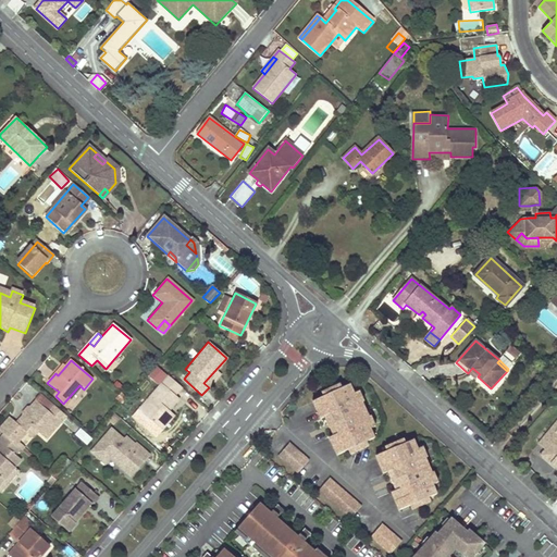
[(58,375),(65,367),(63,364),(56,373),(58,375)]
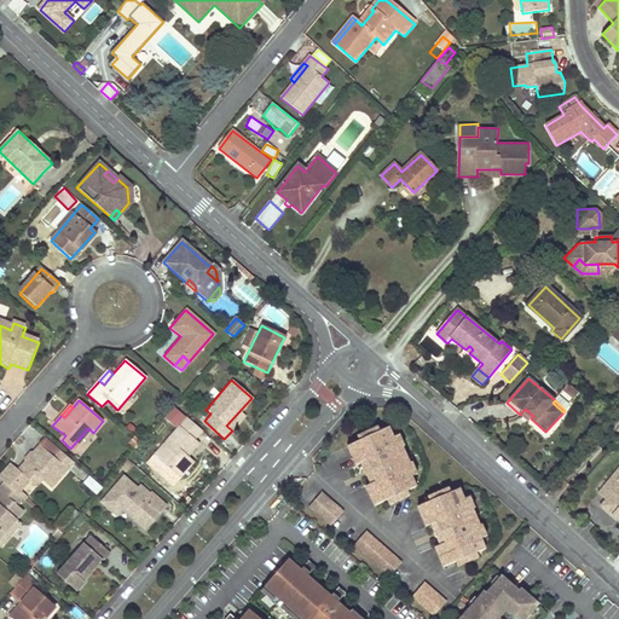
[(525,409),(520,415),(528,422),(531,418),(533,416),(525,409)]
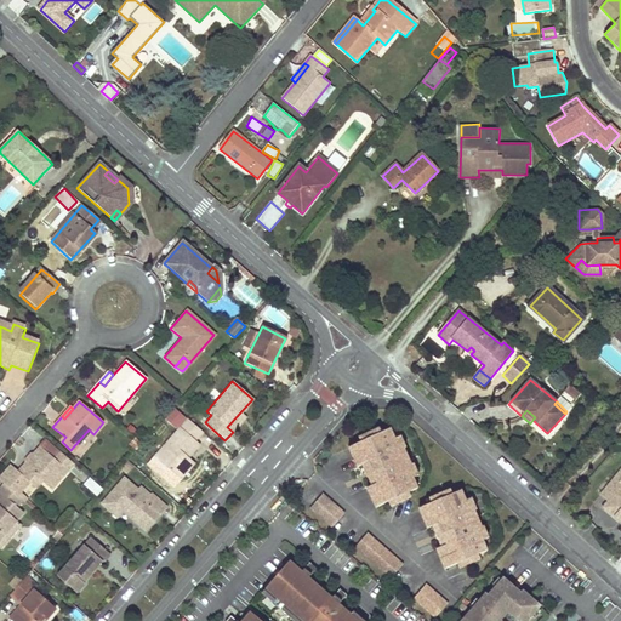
[(227,427),(233,432),(244,419),(239,414),(227,427)]
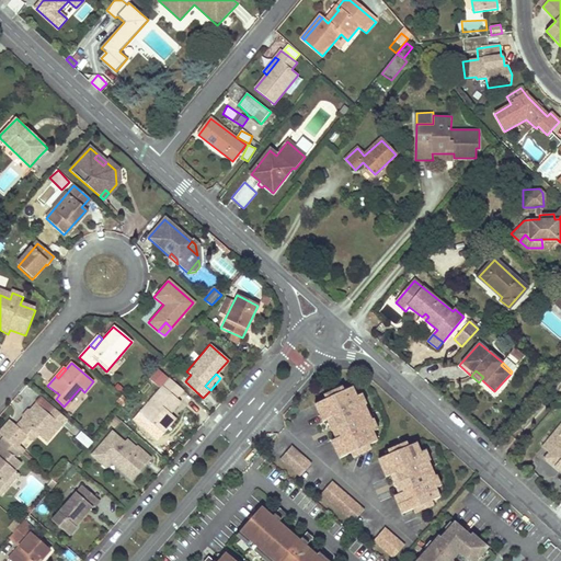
[(175,399),(182,391),(169,379),(138,414),(140,416),(159,433),(167,424),(163,421),(169,415),(180,402),(175,399)]
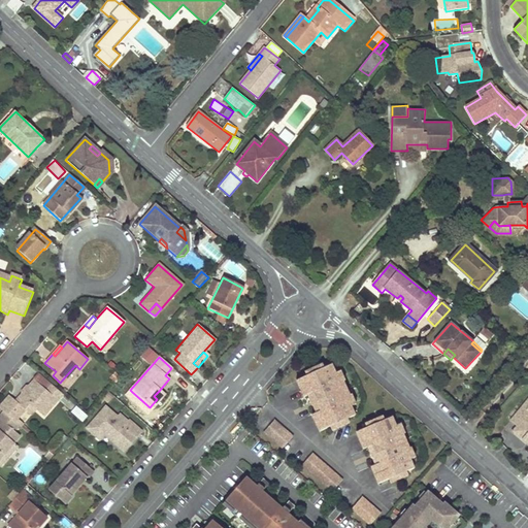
[(335,373),(331,364),(322,368),(320,364),(303,372),(305,376),(294,382),(302,398),(305,396),(314,392),(316,397),(316,398),(315,399),(314,400),(315,401),(319,411),(315,414),(310,416),(318,432),(329,427),(331,430),(348,423),(345,419),(355,416),(351,406),(348,399),(349,395),(343,383),(338,381),(335,373)]
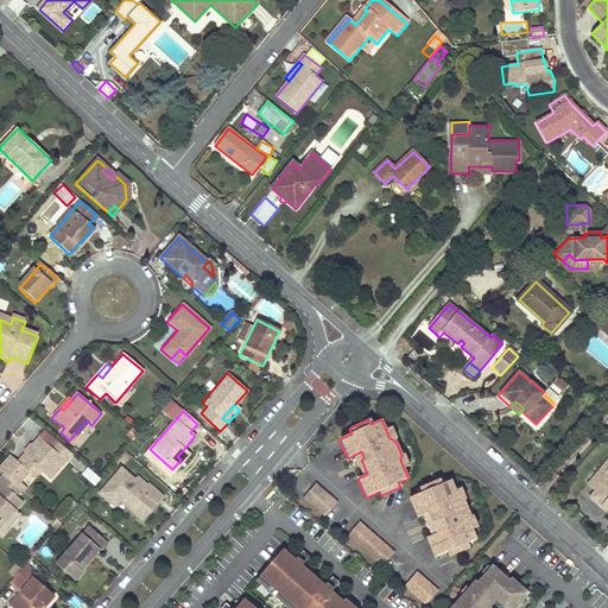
[(397,439),(391,428),(386,430),(390,438),(396,441),(397,439)]
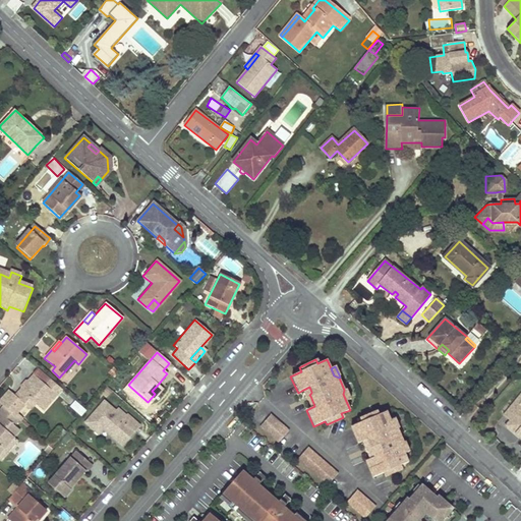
[(0,404),(3,407),(14,416),(30,399),(44,411),(57,396),(45,386),(34,375),(14,397),(9,392),(0,401),(0,404)]
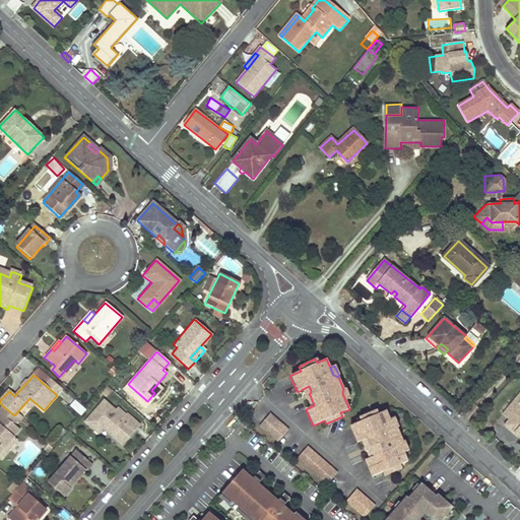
[(45,385),(57,395),(62,390),(50,380),(45,385)]
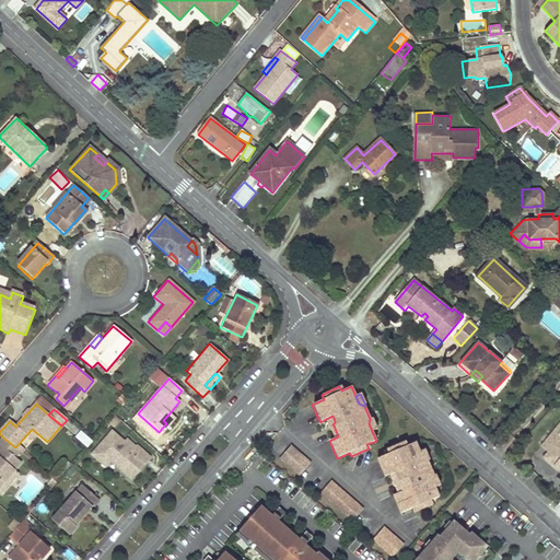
[(168,426),(175,419),(168,415),(163,420),(166,423),(159,432),(140,416),(135,421),(156,440),(162,433),(168,426)]
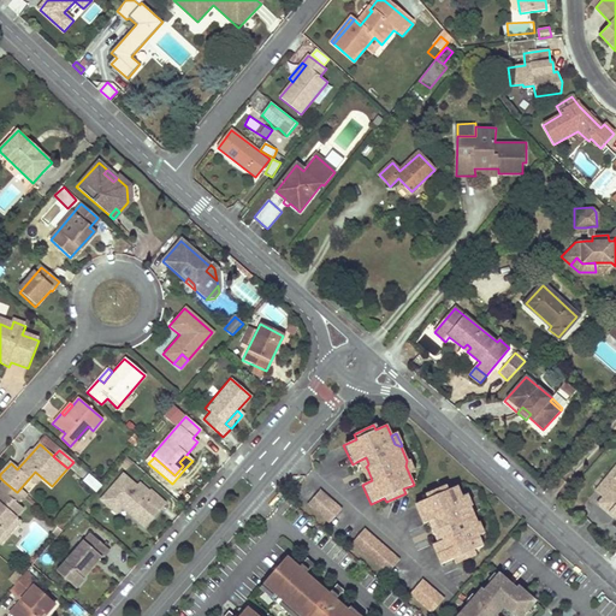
[(356,462),(367,483),(372,480),(367,468),(366,467),(367,466),(368,465),(368,463),(366,457),(356,462)]
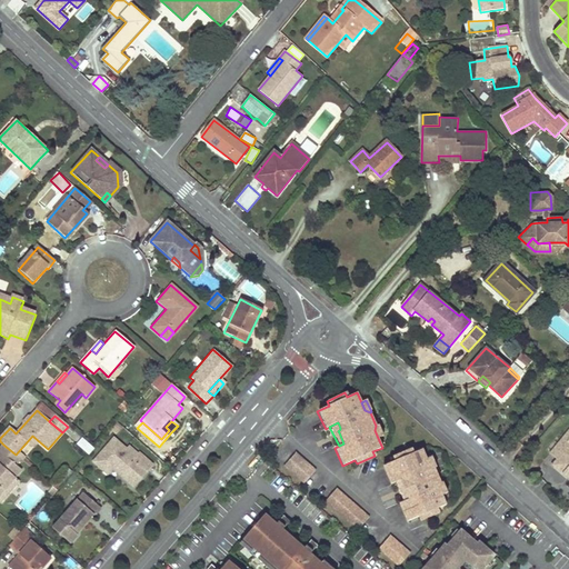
[(568,429),(550,452),(556,458),(562,462),(559,466),(567,472),(565,475),(568,478),(568,445),(567,442),(568,440),(568,439),(568,429)]
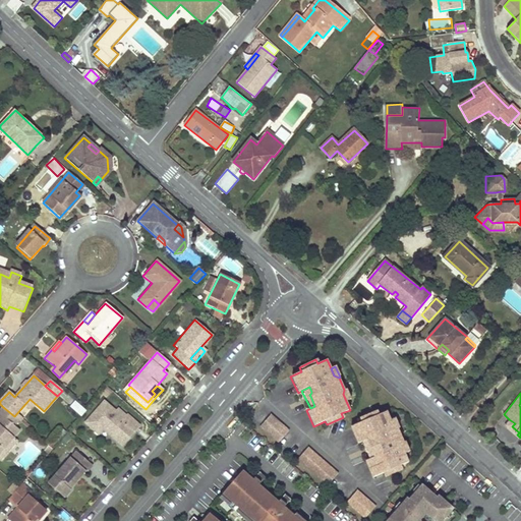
[(69,407),(81,417),(87,411),(75,401),(69,407)]
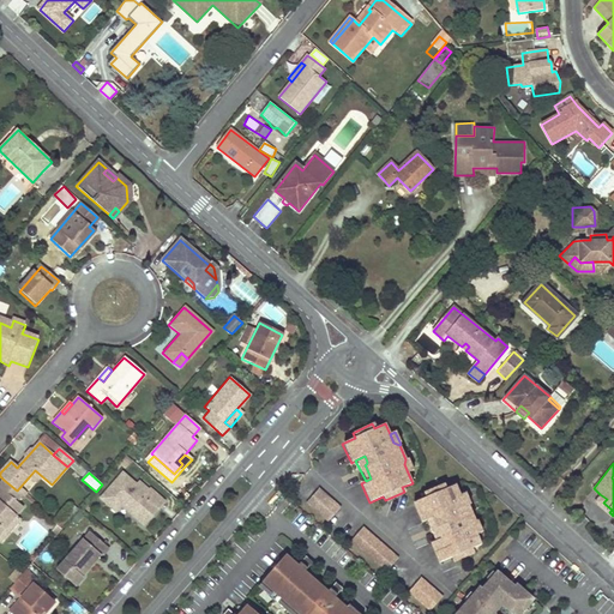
[(144,492),(121,473),(98,498),(116,513),(120,509),(143,528),(164,503),(149,488),(144,492)]
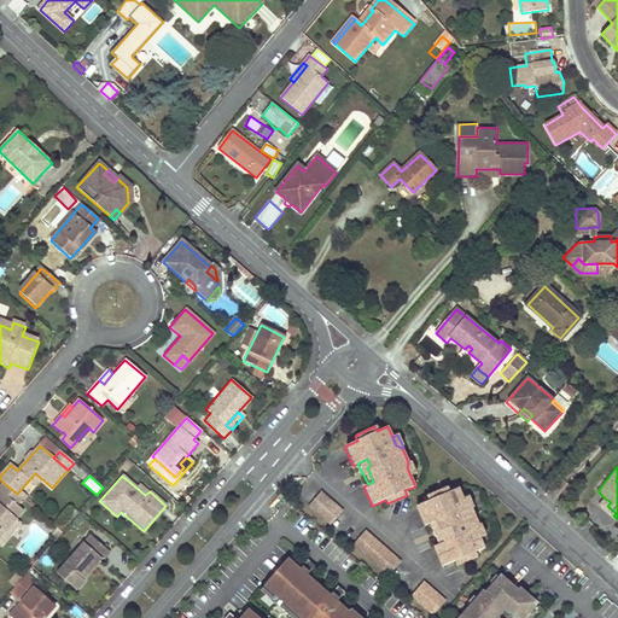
[(15,505),(21,499),(17,494),(4,483),(0,485),(0,535),(15,519),(22,511),(15,505)]
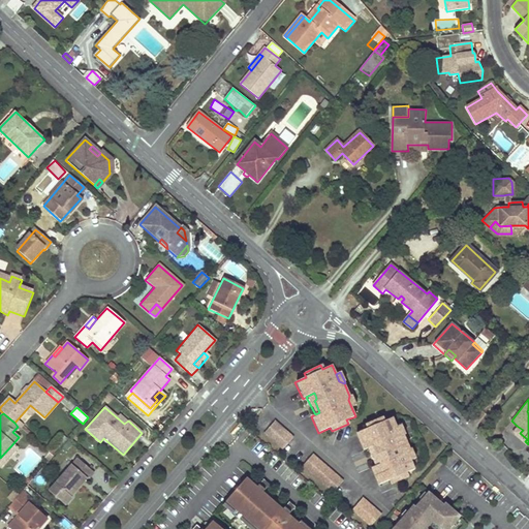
[(399,434),(396,427),(392,417),(383,422),(381,417),(365,425),(366,429),(354,434),(363,450),(366,448),(374,445),(376,449),(376,450),(375,452),(374,453),(374,454),(374,455),(374,456),(378,465),(374,467),(370,469),(377,486),(389,480),(390,485),(408,477),(406,473),(414,469),(410,461),(407,454),(409,449),(403,435),(399,434)]
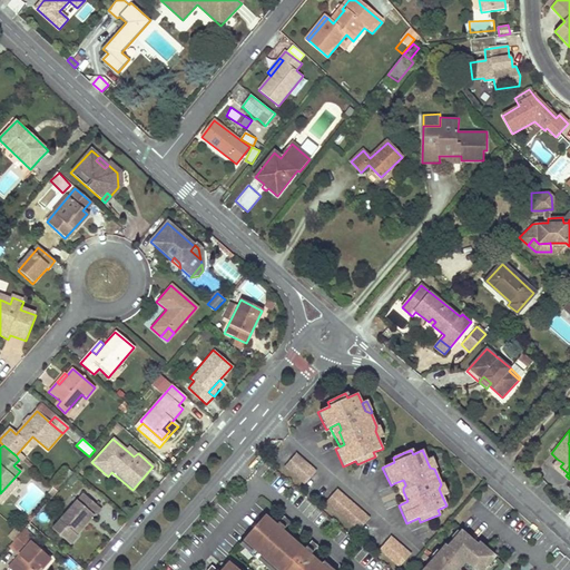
[(315,471),(295,453),(283,467),(303,484),(315,471)]
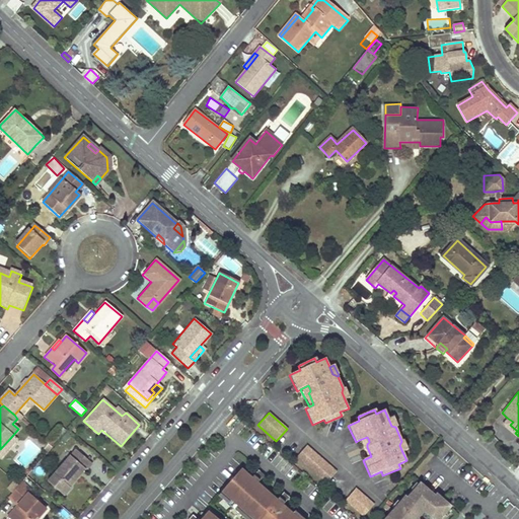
[(396,427),(392,417),(388,419),(391,426),(395,427),(396,427)]
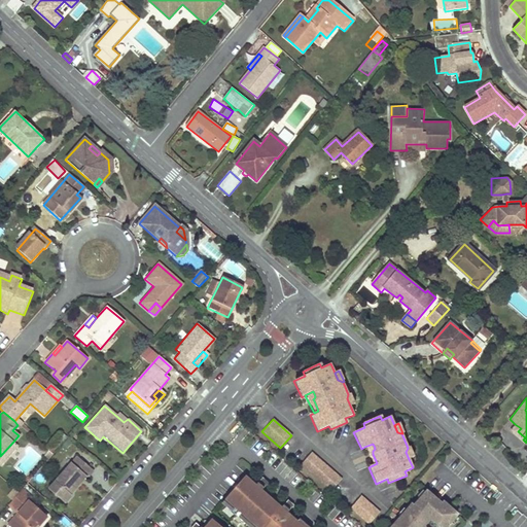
[(0,464),(16,446),(12,443),(0,456),(0,464)]
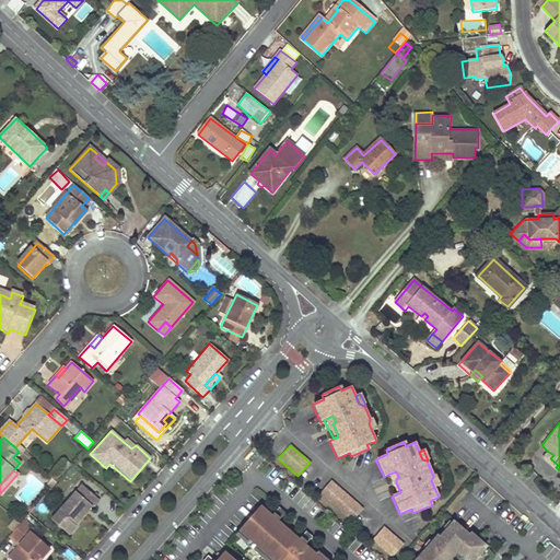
[(387,475),(396,494),(400,492),(396,482),(396,481),(396,480),(396,479),(397,478),(398,477),(398,476),(396,471),(387,475)]
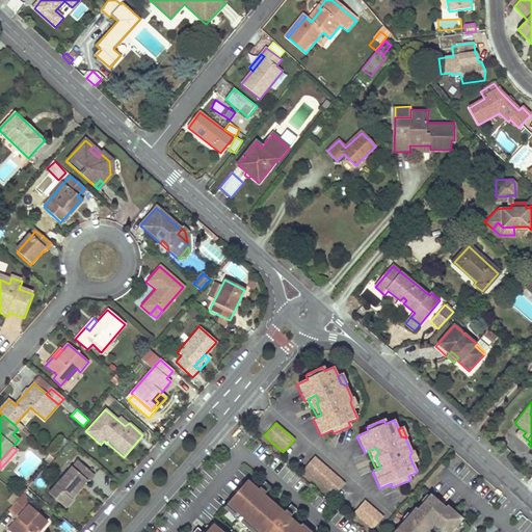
[(344,483),(314,456),(303,470),(334,496),(344,483)]
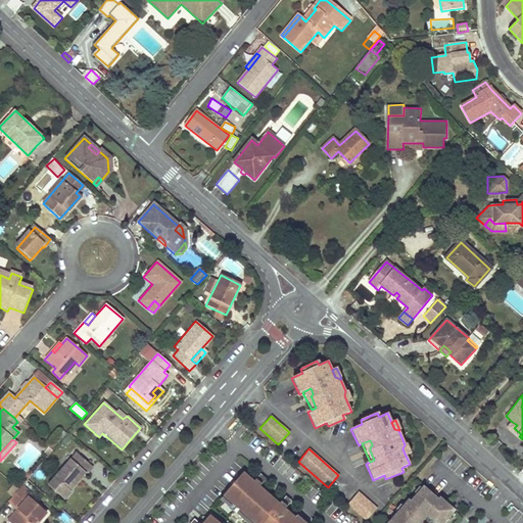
[(76,454),(47,486),(63,501),(69,492),(68,491),(84,474),(86,475),(91,468),(76,454)]
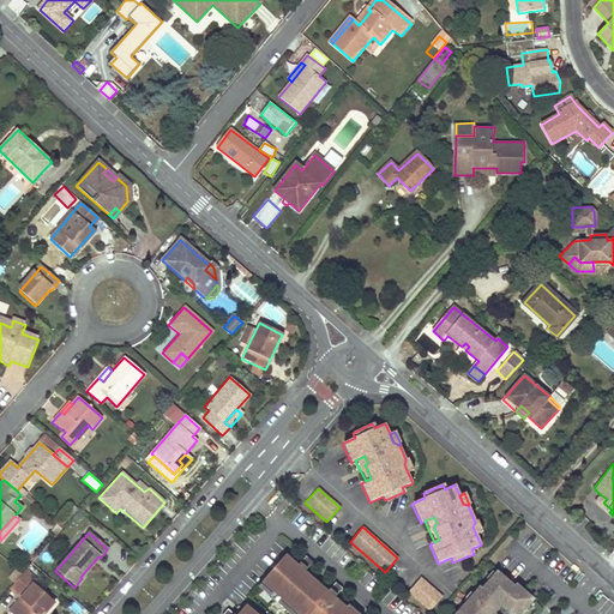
[(296,565),(284,554),(260,582),(275,595),(290,608),(296,613),(339,613),(345,608),(333,597),(338,591),(331,585),(326,591),(304,571),(308,565),(301,559),(296,565)]
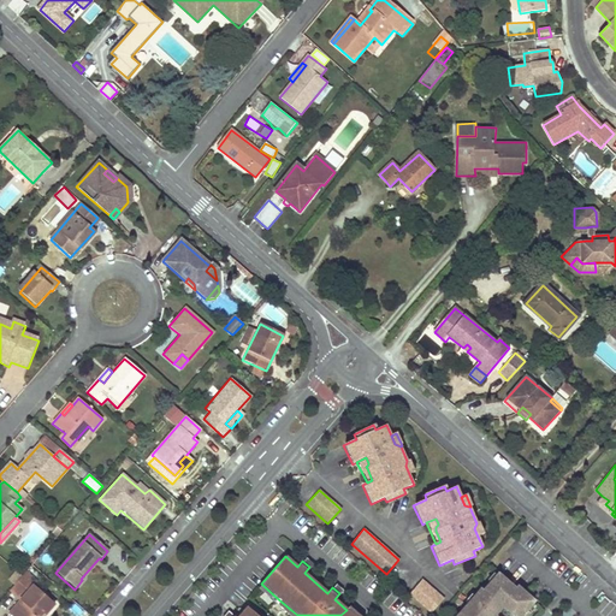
[(36,582),(25,573),(23,576),(10,591),(21,600),(9,614),(11,615),(40,615),(42,614),(46,615),(55,605),(33,586),(36,582)]
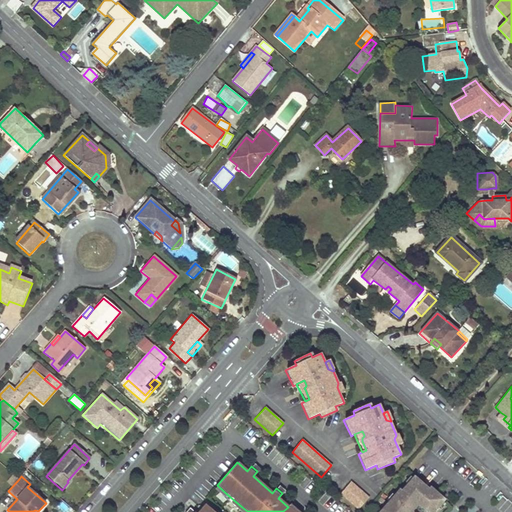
[(428,490),(413,477),(402,491),(400,489),(380,511),(406,511),(412,505),(411,501),(418,501),(419,505),(427,511),(433,511),(444,500),(429,488),(428,490)]
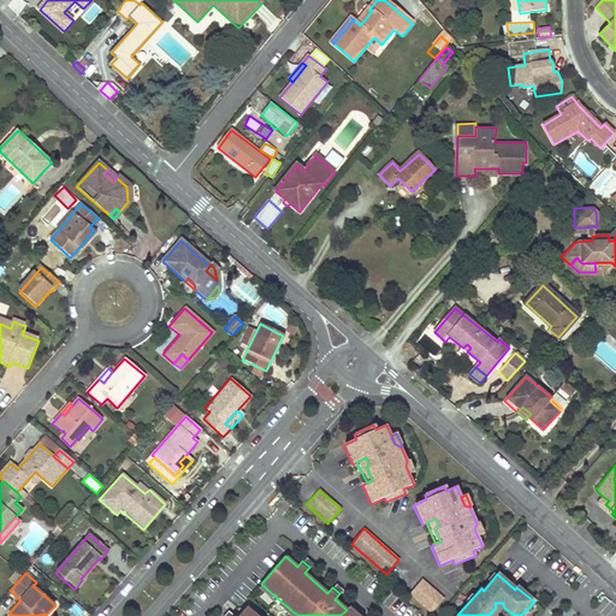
[(443,598),(421,580),(409,594),(431,614),(443,598)]
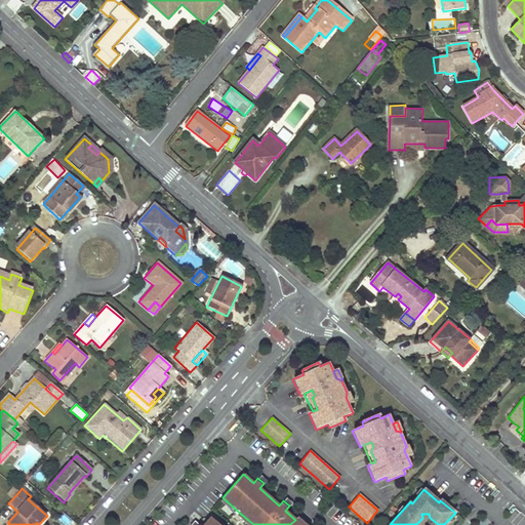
[(219,501),(232,513),(235,509),(223,497),(219,501)]
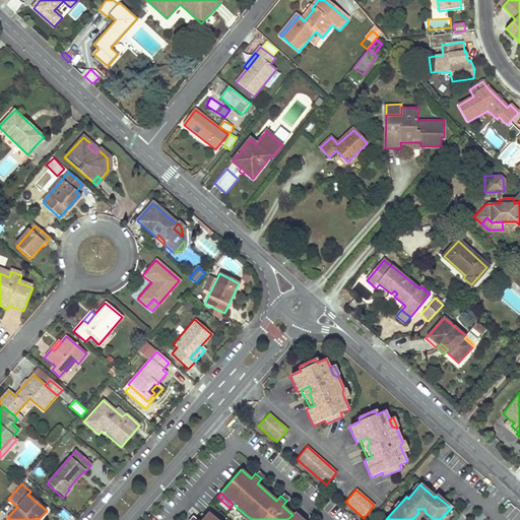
[(233,504),(230,508),(243,519),(246,515),(233,504)]
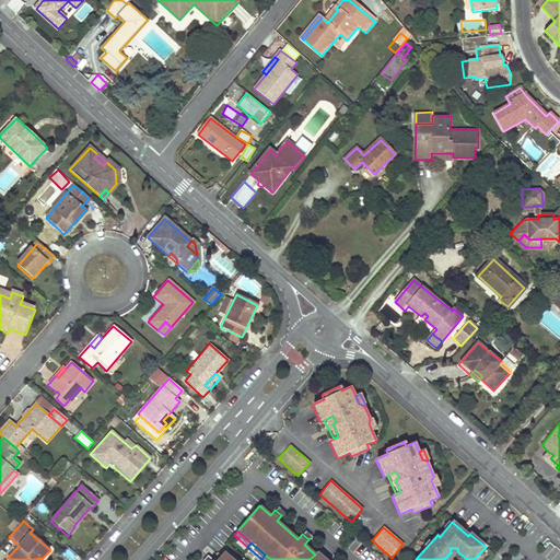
[(451,559),(458,552),(457,548),(450,548),(451,552),(444,559),(451,559)]
